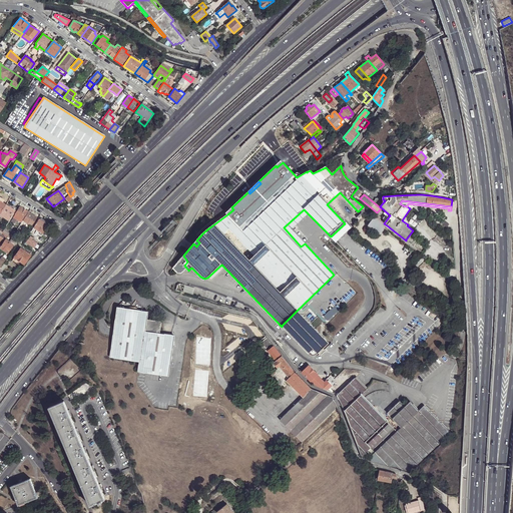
[(6,204),(0,213),(0,214),(8,220),(15,209),(11,207),(8,205),(6,204)]
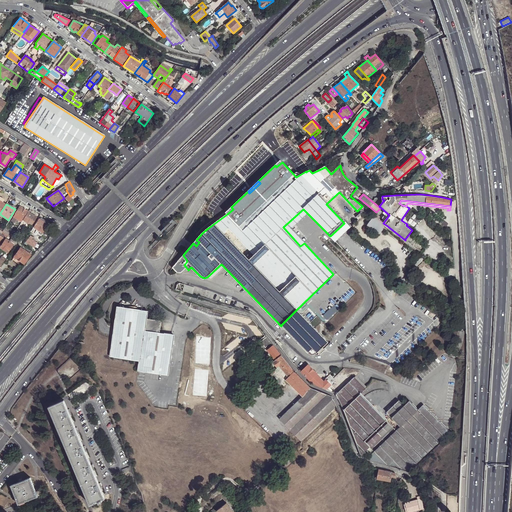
[(13,217),(22,222),(28,211),(20,206),(13,217)]
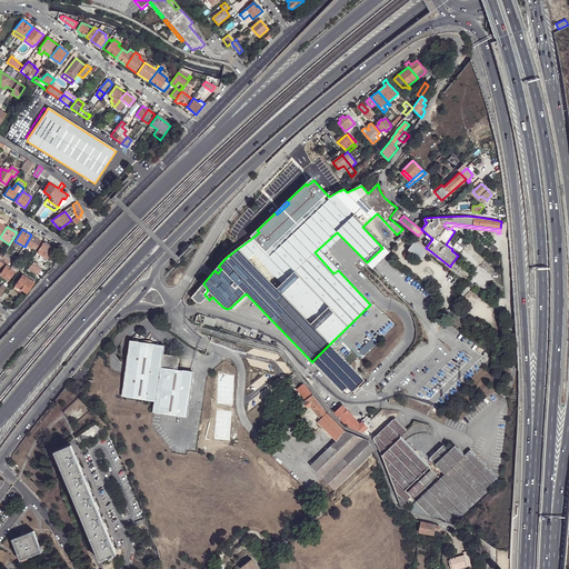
[(401,236),(396,241),(399,243),(407,236),(405,235),(406,235),(402,231),(400,233),(401,236)]
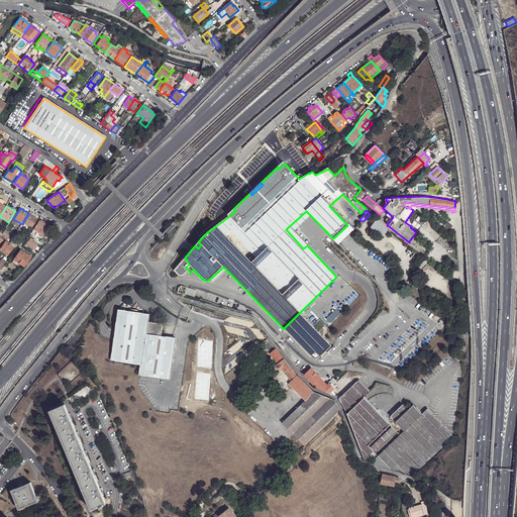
[(294,231),(310,215),(306,211),(286,229),(303,248),(307,245),(294,231)]
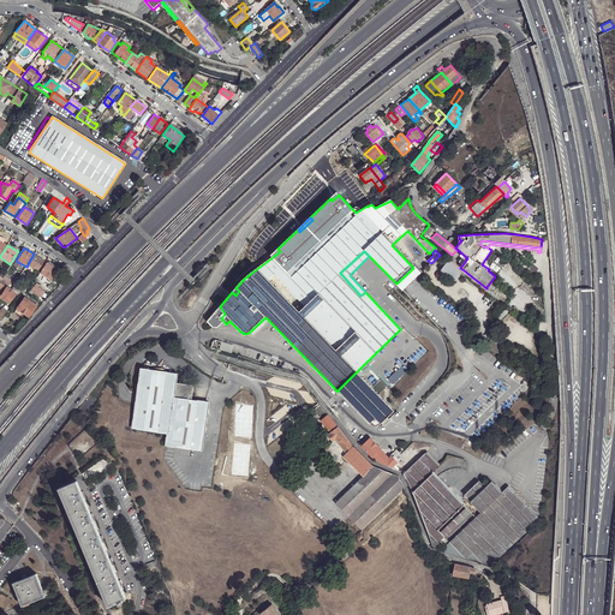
[(27,267),(25,268),(28,269),(30,266),(36,270),(37,270),(45,260),(34,254),(27,267)]
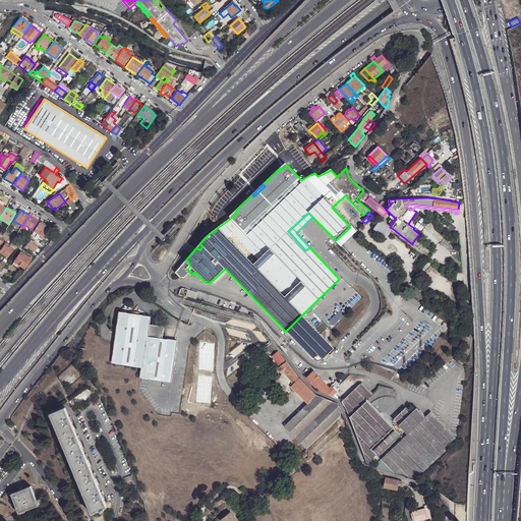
[(393,229),(390,227),(381,220),(373,229),(385,238),(393,229)]
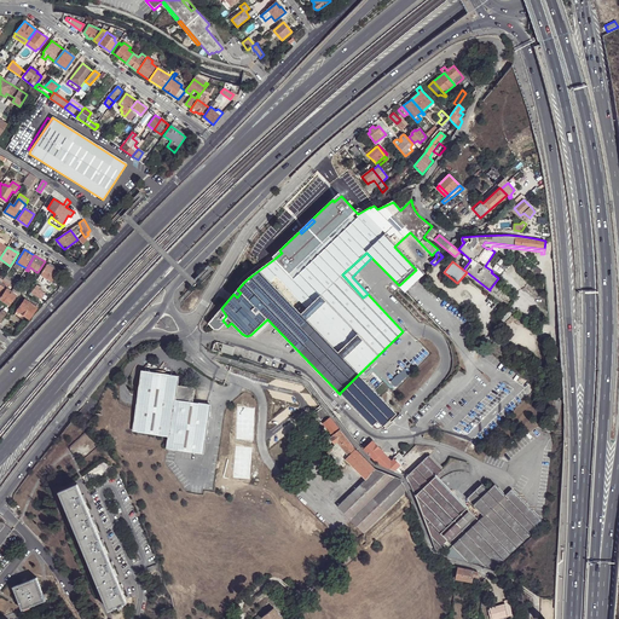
[(47,264),(38,278),(42,281),(44,278),(45,277),(47,278),(46,279),(50,282),(51,281),(52,282),(58,271),(57,270),(50,265),(47,264)]
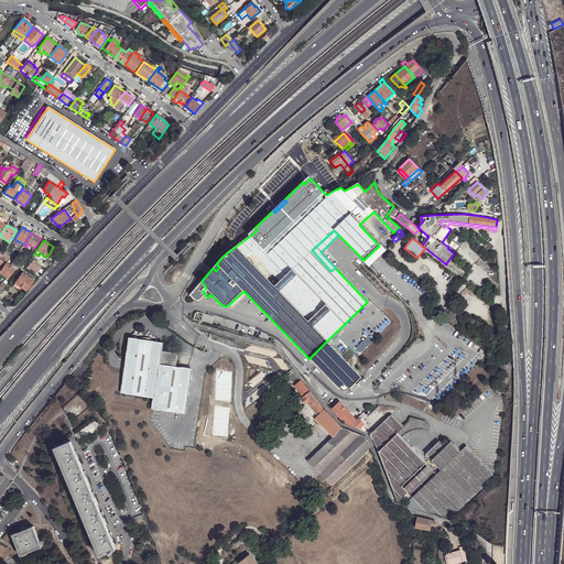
[(379,246),(364,260),(369,267),(384,251),(379,246)]
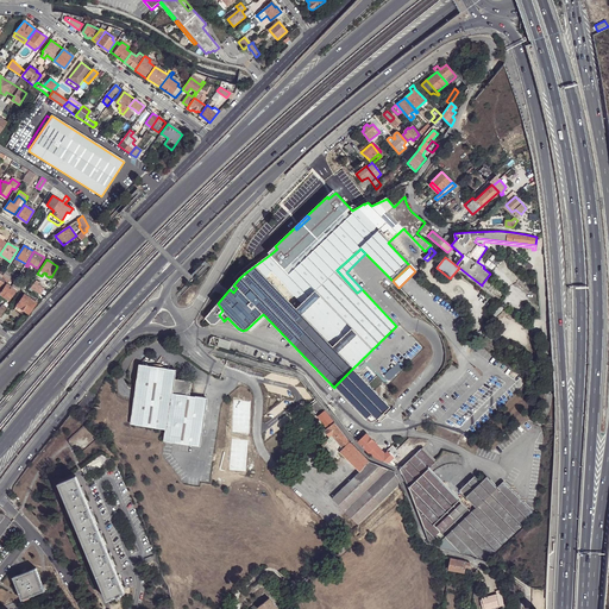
[(4,275),(0,272),(0,276),(6,281),(8,282),(10,280),(4,275)]
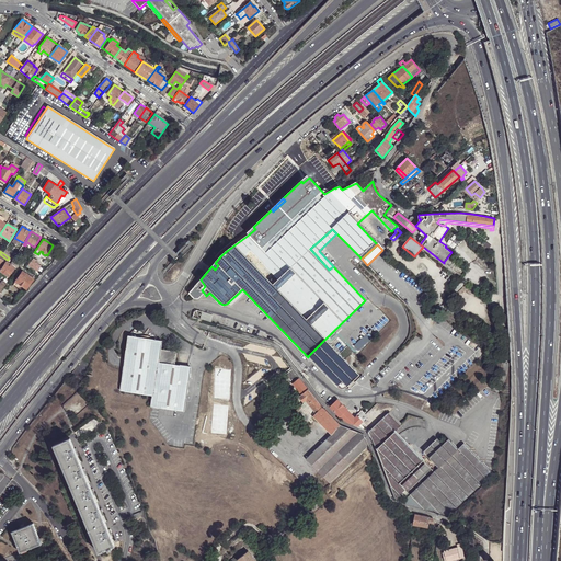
[(4,251),(3,253),(9,258),(13,260),(14,259),(14,258),(4,251)]
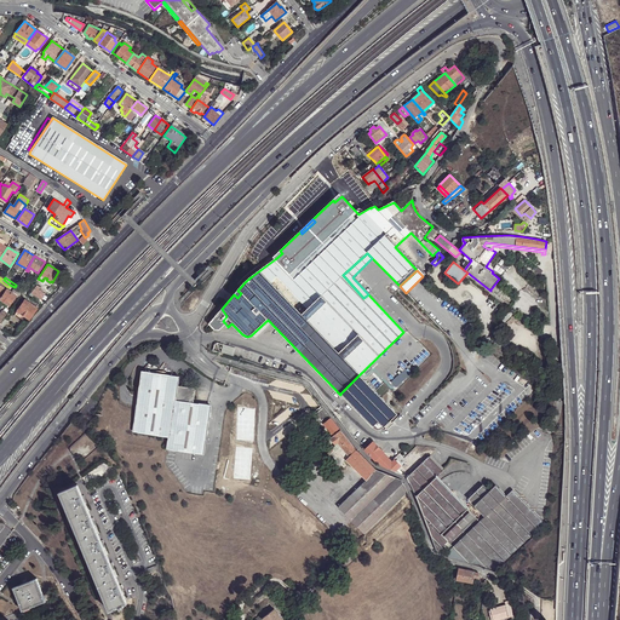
[(15,287),(10,285),(9,287),(21,296),(22,293),(18,290),(15,287)]
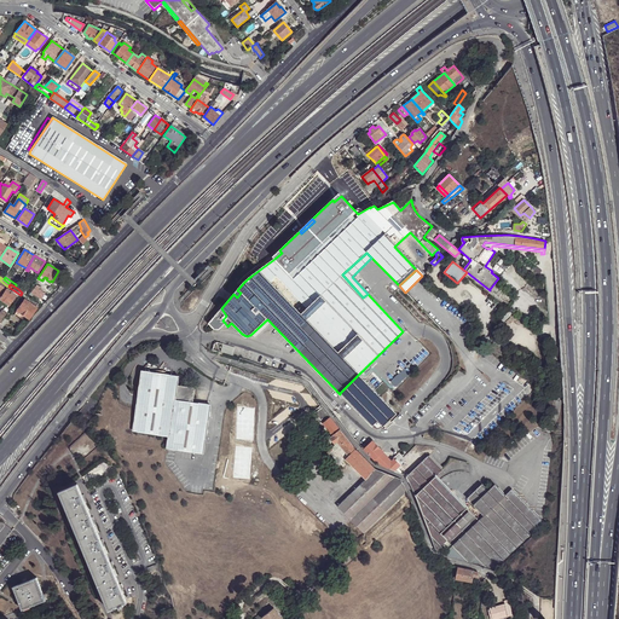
[(17,295),(7,288),(0,298),(9,305),(17,295)]
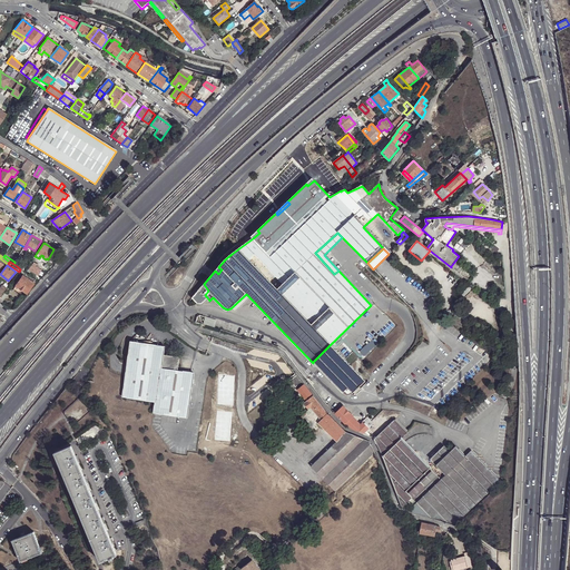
[(22,276),(16,286),(13,290),(19,294),(22,291),(27,294),(35,284),(22,276)]
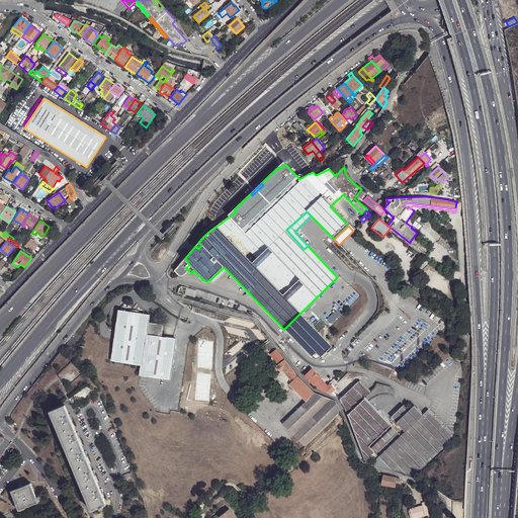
[(185,258),(175,270),(179,275),(183,275),(188,270),(186,268),(189,264),(185,258)]
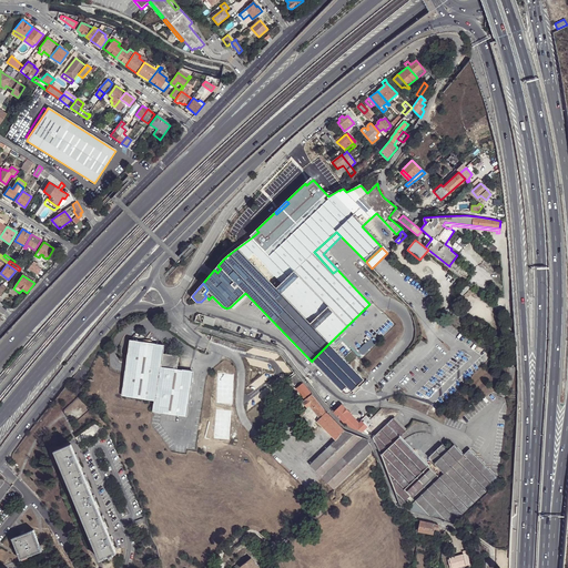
[(439,298),(434,294),(425,302),(430,307),(439,298)]
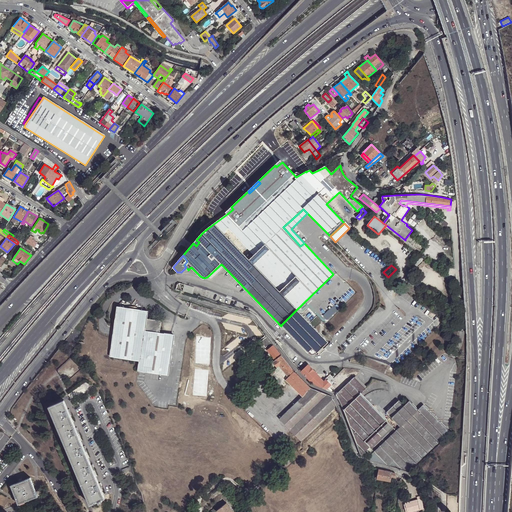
[(185,286),(183,292),(193,295),(195,288),(185,286)]
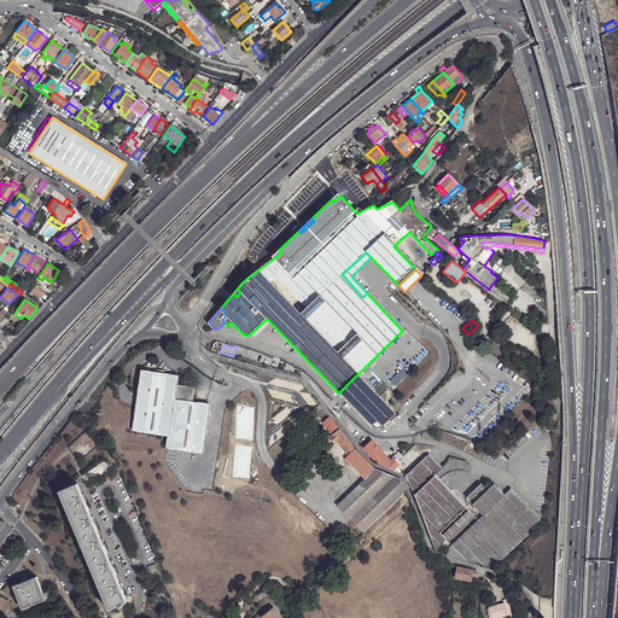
[(135,408),(133,430),(168,436),(178,384),(179,375),(143,369),(135,408)]
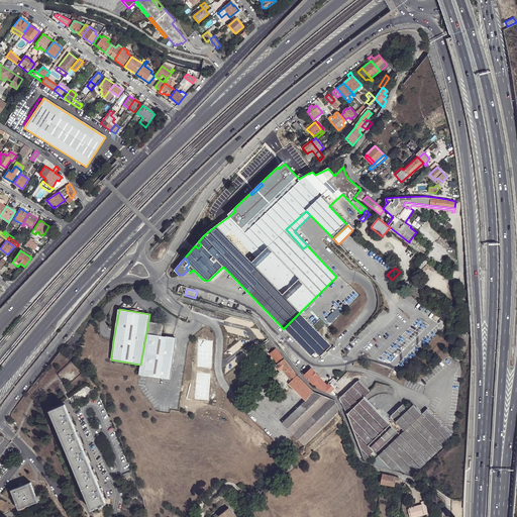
[(329,347),(298,314),(284,328),(286,330),(310,354),(311,356),(314,357),(317,356),(320,355),(329,347)]
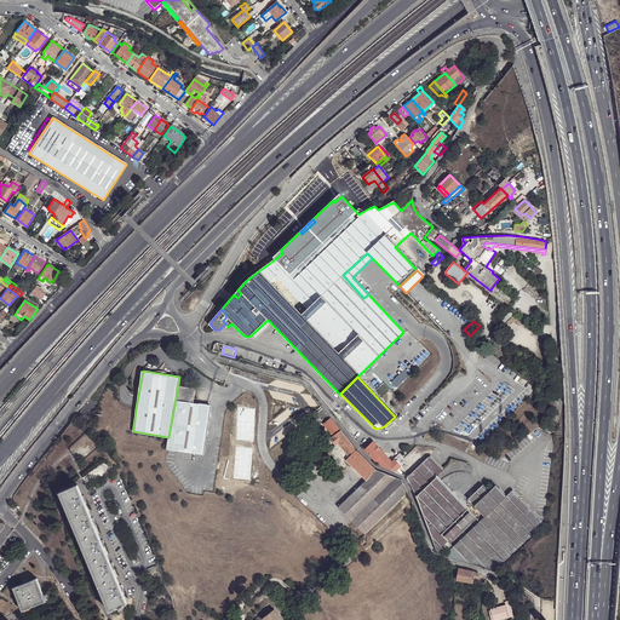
[(196,388),(178,385),(168,437),(167,449),(204,454),(211,406),(194,403),(196,388)]
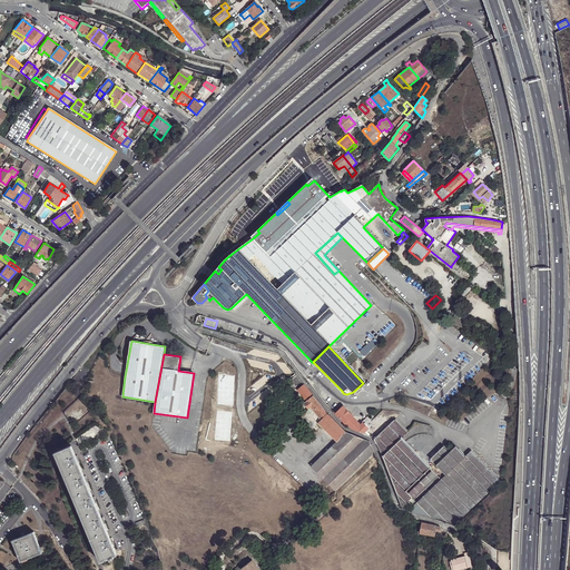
[(313,395),(296,374),(290,380),(306,401),(303,403),(307,409),(308,408),(310,410),(301,418),(313,430),(320,423),(318,422),(327,413),(313,395)]
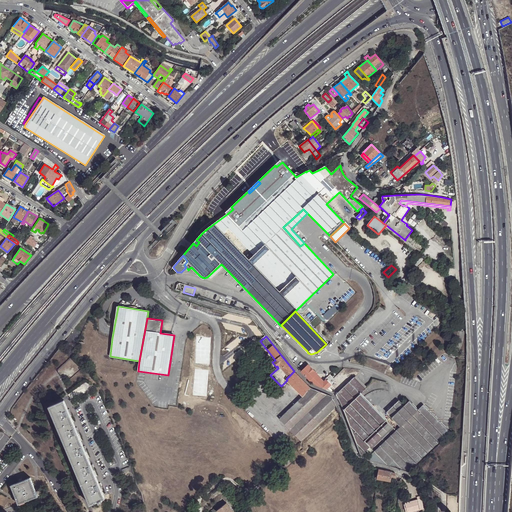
[(302,372),(311,381),(315,374),(316,374),(316,373),(308,365),(307,366),(308,366),(302,372)]
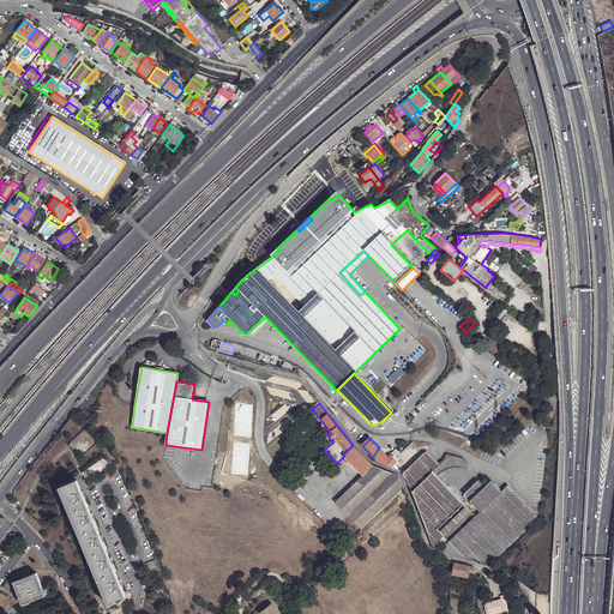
[(343,455),(344,456),(362,475),(372,465),(353,445),(343,455)]
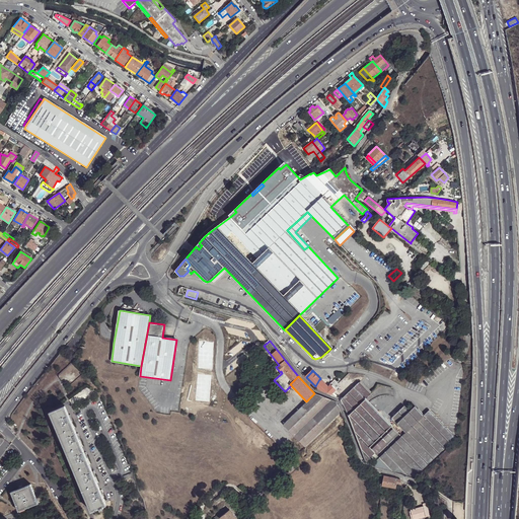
[(329,394),(332,392),(336,390),(329,384),(327,386),(320,379),(319,379),(315,386),(321,391),(329,394)]
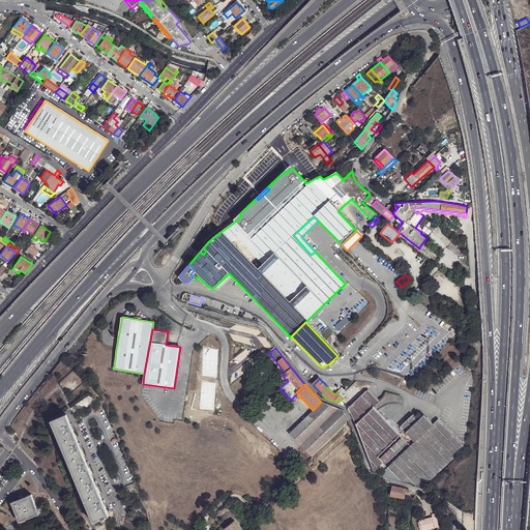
[(353,418),(355,424),(374,407),(379,402),(369,390),(365,390),(350,406),(347,408),(349,412),(353,418)]
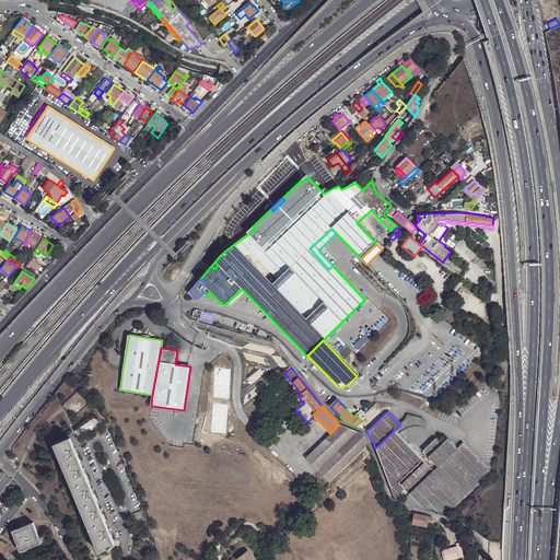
[(329,482),(369,445),(362,433),(339,424),(330,433),(305,458),(318,471),(329,482)]
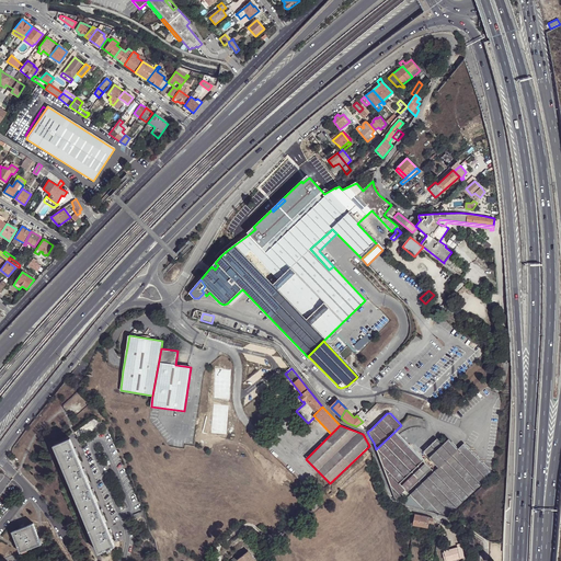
[(400,502),(433,470),(431,468),(422,459),(396,431),(376,449),(395,497),(400,502)]
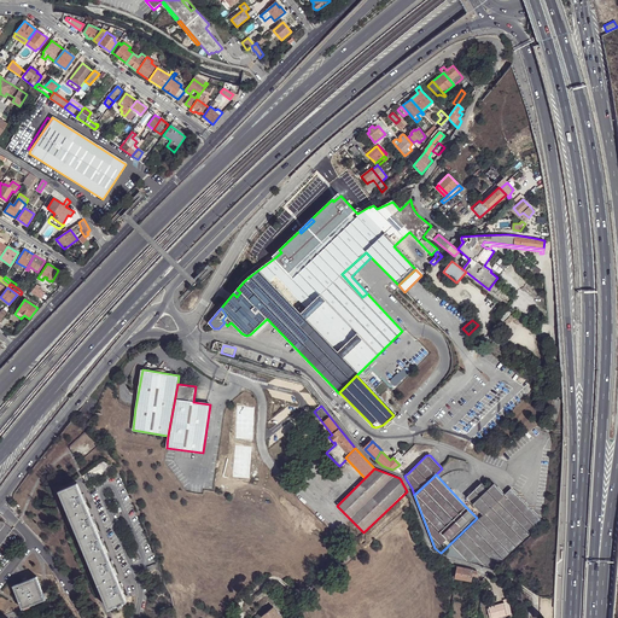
[(120,605),(122,604),(126,602),(118,583),(109,558),(95,529),(87,506),(77,483),(62,489),(110,608),(120,605)]
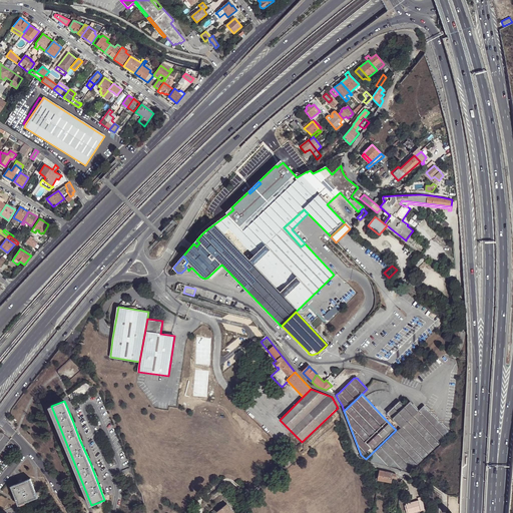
[(367,460),(409,473),(451,434),(424,405),(419,410),(410,401),(405,406),(400,401),(388,412),(397,422),(401,426),(396,430),(366,459),(367,460)]
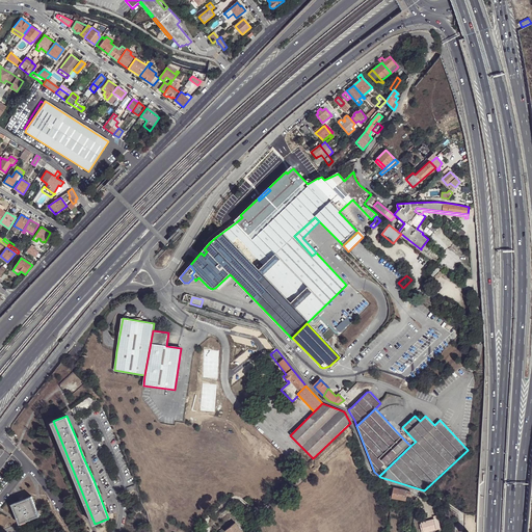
[(407,490),(394,487),(392,497),(405,500),(406,496),(407,490)]
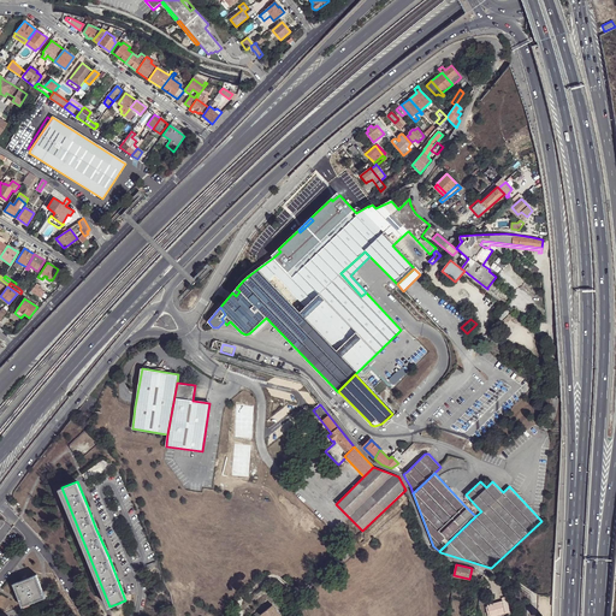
[(46,598),(37,574),(13,584),(23,606),(46,598)]
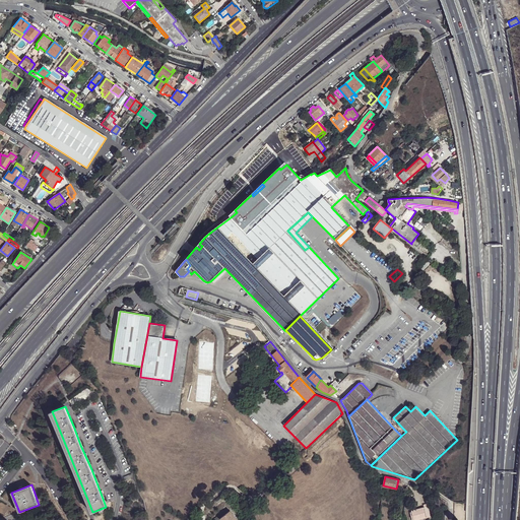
[(411,510),(413,519),(431,519),(429,507),(411,510)]
